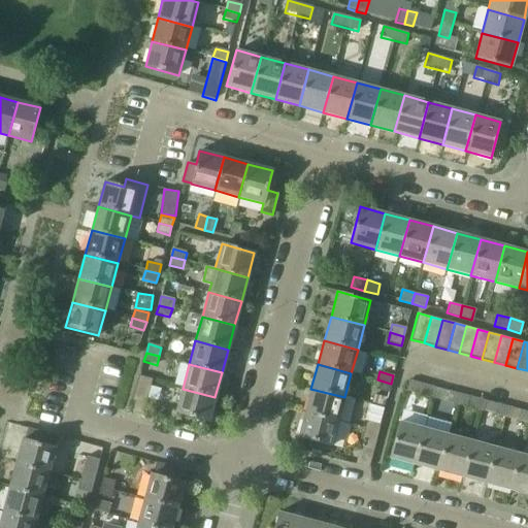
[(145,405),(152,381),(139,376),(132,402),(145,405)]
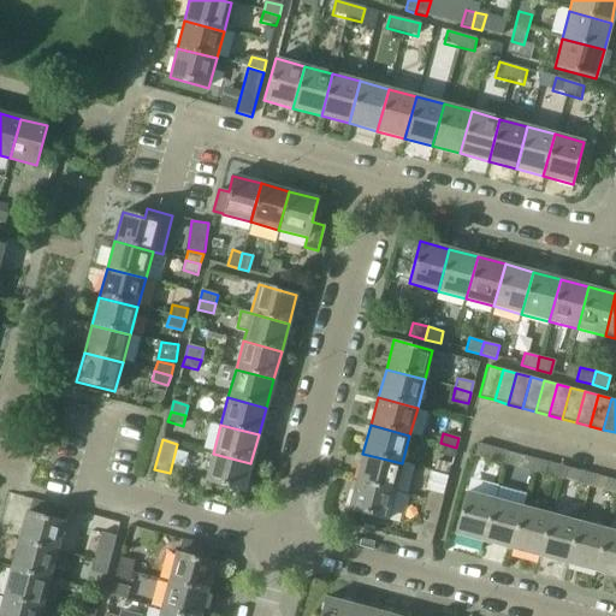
[(452,458),(456,448),(440,443),(437,455),(452,458)]
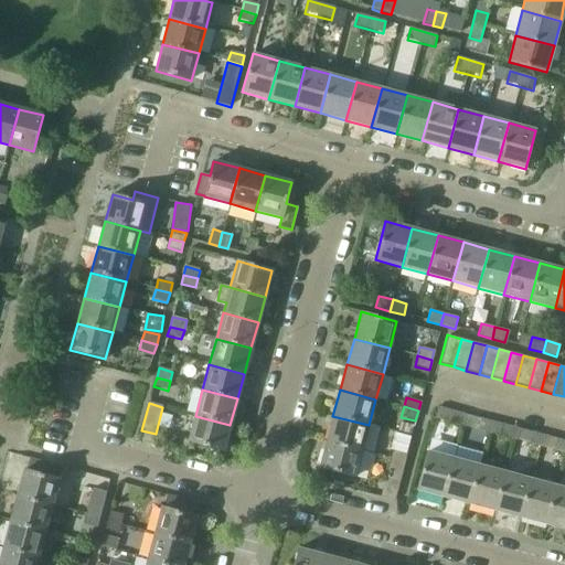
[(447,422),(450,411),(437,406),(434,418),(447,422)]
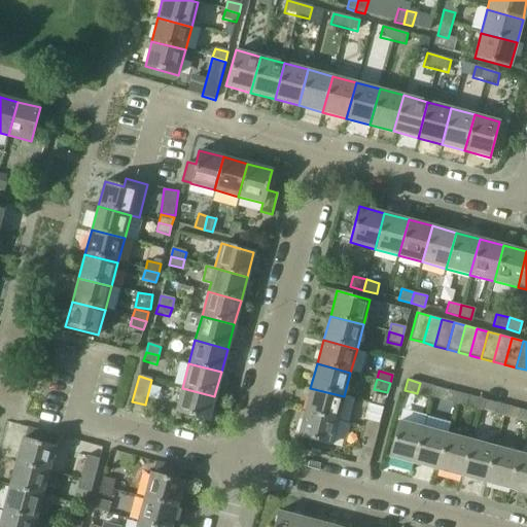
[(431,397),(434,386),(420,383),(417,393),(431,397)]
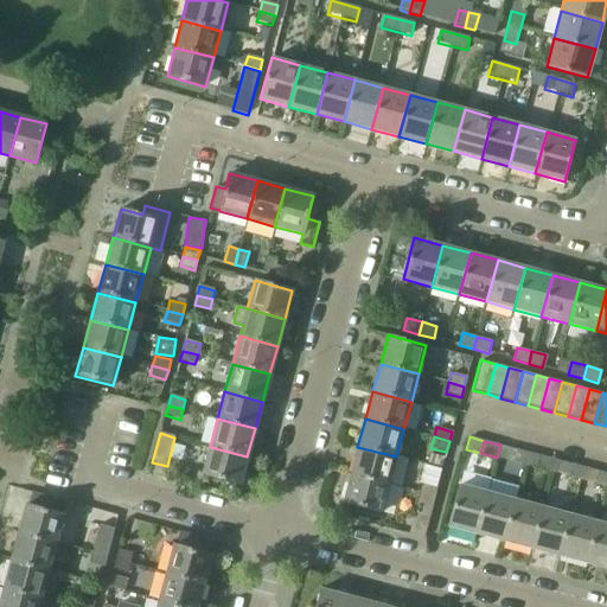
[(240,485),(247,457),(210,447),(202,474),(240,485)]
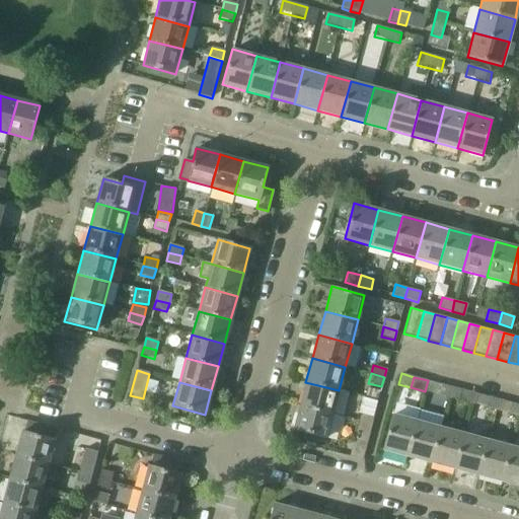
[(332,414),(339,390),(305,382),(299,405),(332,414)]
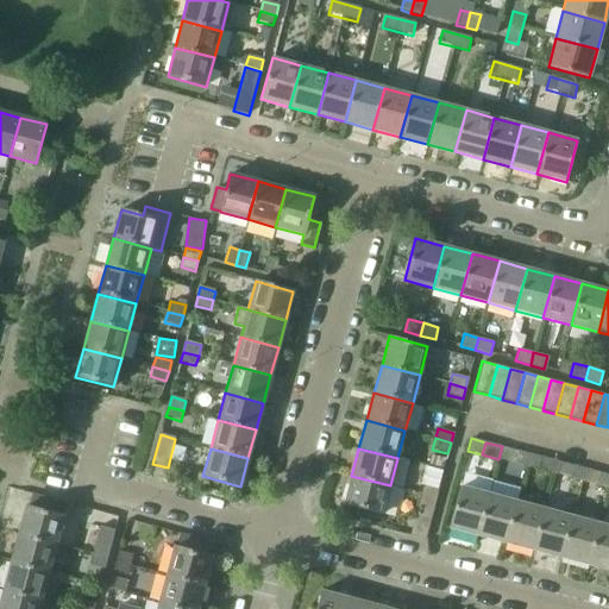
[(529,468),(533,454),(518,451),(514,463),(529,468)]
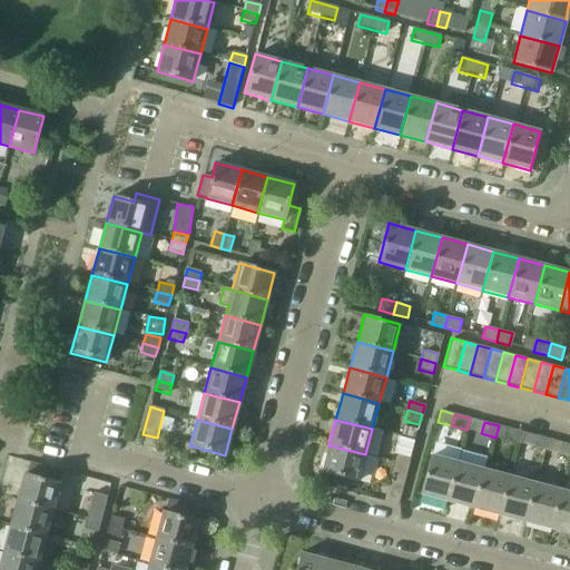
[(522,444),(524,433),(510,429),(508,441),(522,444)]
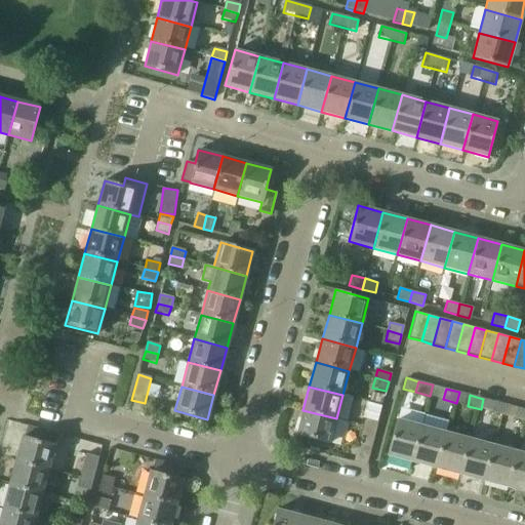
[(503,415),(507,405),(493,401),(490,412),(503,415)]
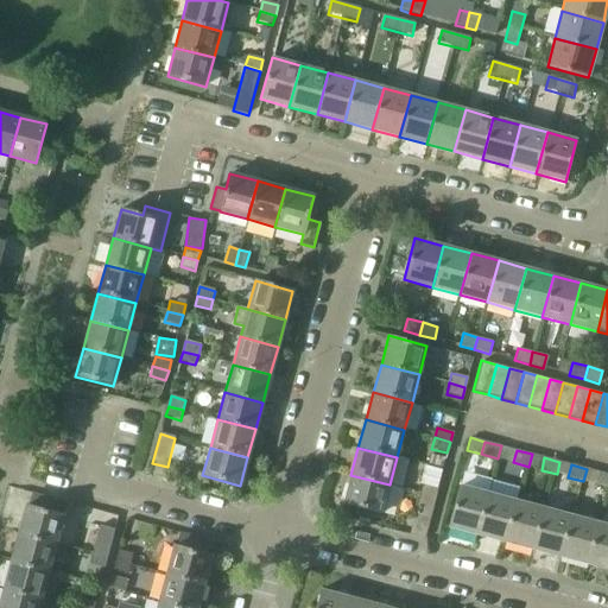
[(607,487),(607,474),(599,473),(596,485),(607,487)]
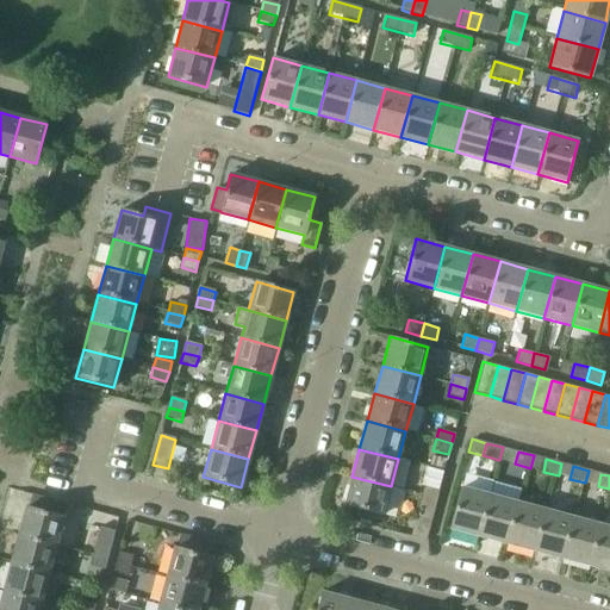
[(383,516),(391,486),(352,477),(344,505),(383,516)]
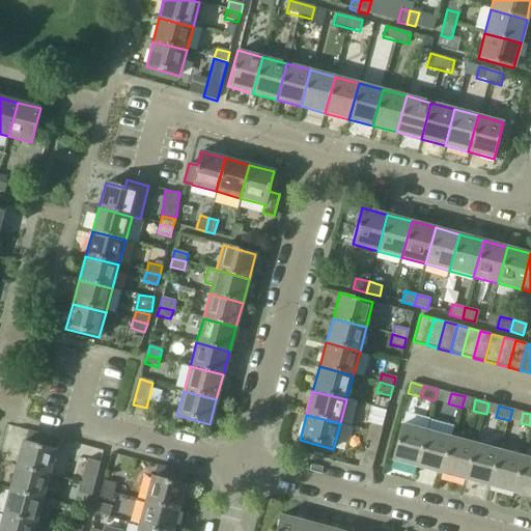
[(380,435),(382,425),(369,422),(366,430),(380,435)]
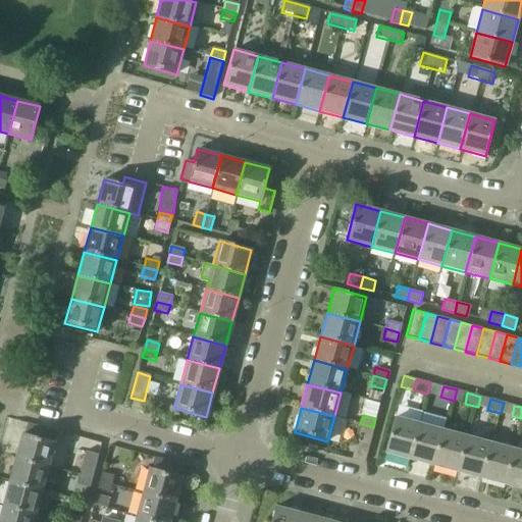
[(409,459),(418,423),(394,416),(384,453),(409,459)]
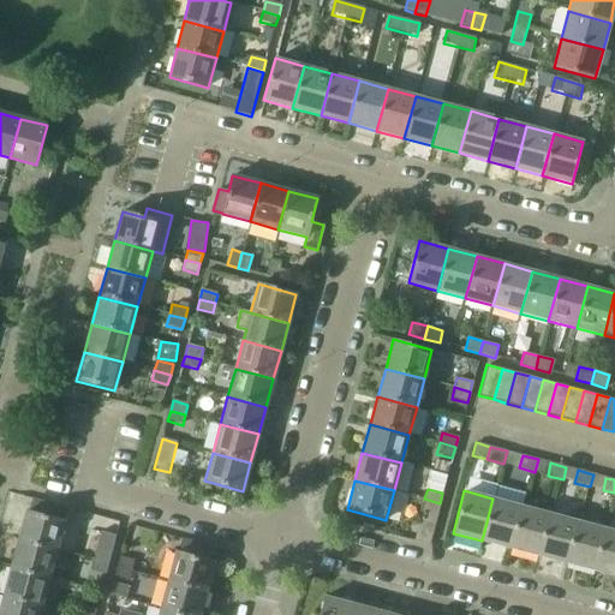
[(429,544),(440,503),(424,499),(413,541),(429,544)]
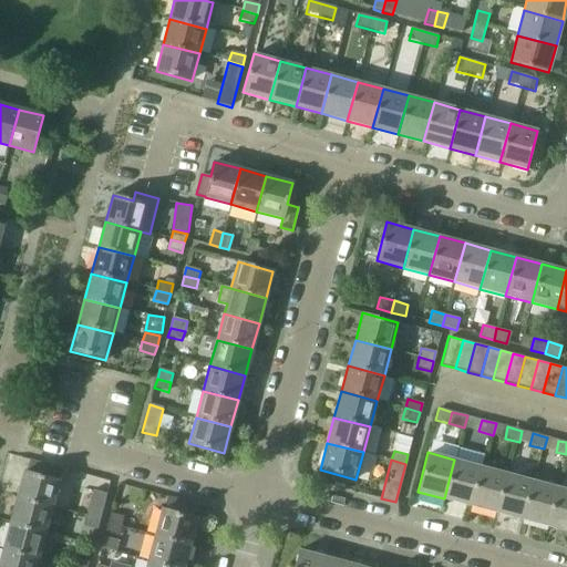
[(471,505),(481,466),(454,460),(444,498),(471,505)]
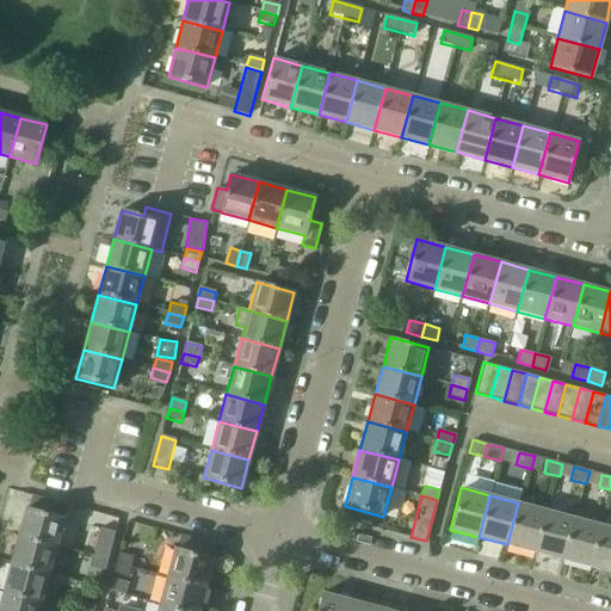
[(61,517),(65,504),(45,499),(42,512),(61,517)]
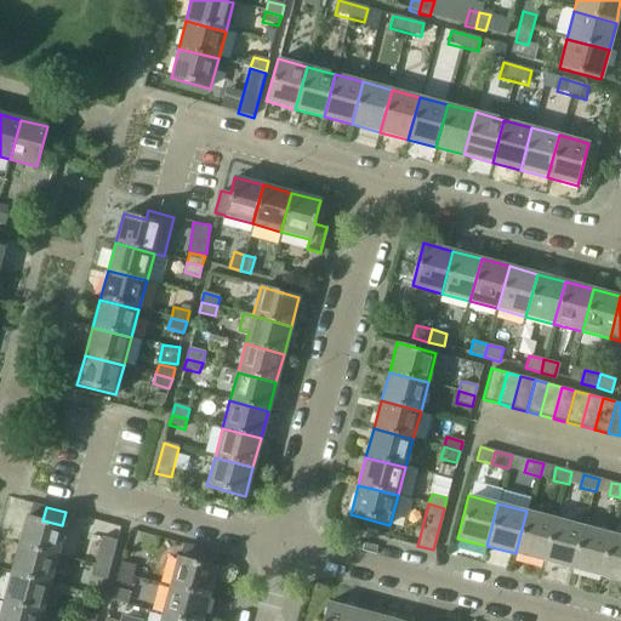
[(542,562),(554,518),(527,511),(516,553),(542,562)]
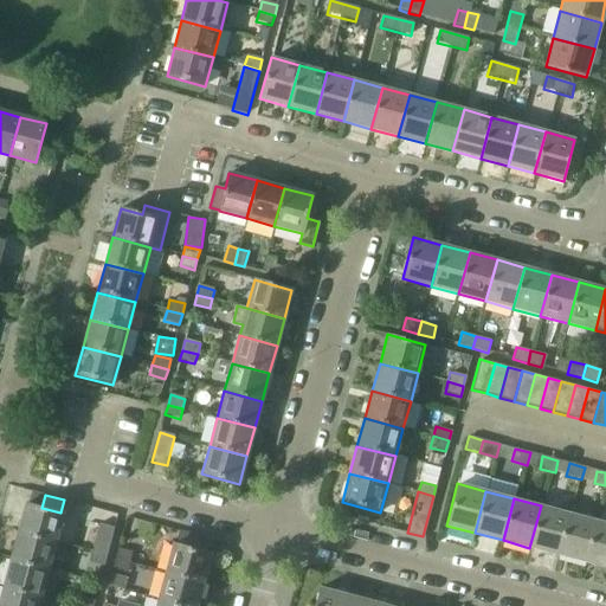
[(57,542),(64,514),(26,503),(18,532),(57,542)]
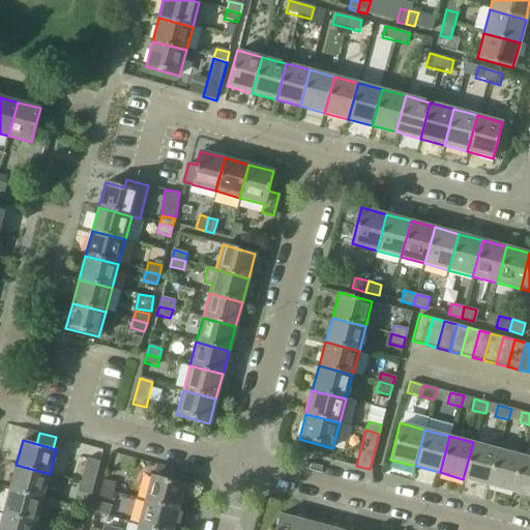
[(488,486),(497,449),(473,442),(463,479),(488,486)]
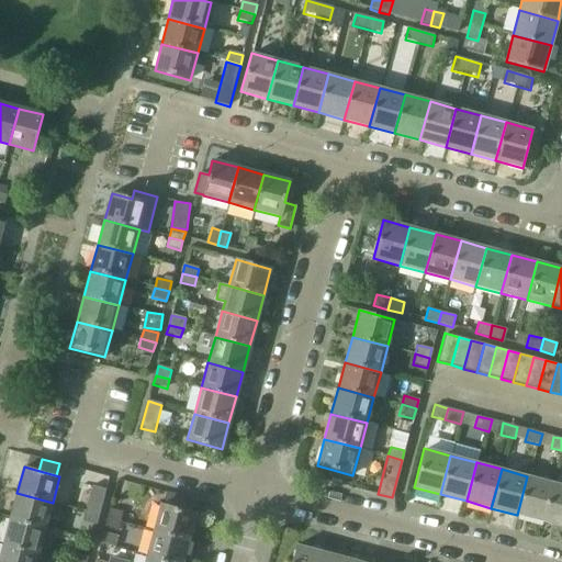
[(542,521),(552,483),(527,476),(517,515),(542,521)]
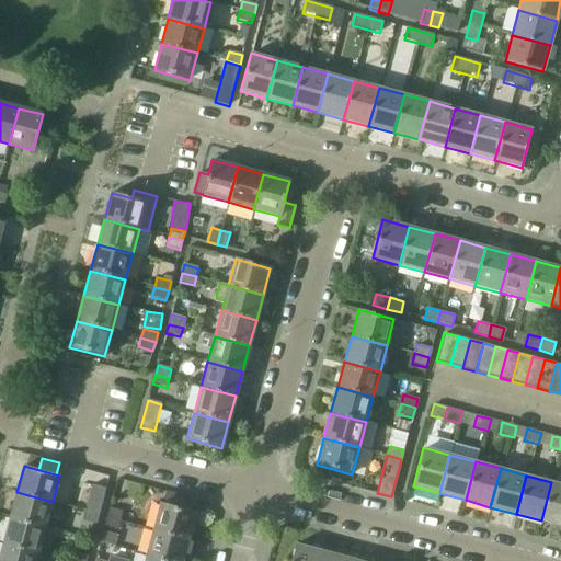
[(560,526),(560,484),(551,482),(541,521),(560,526)]
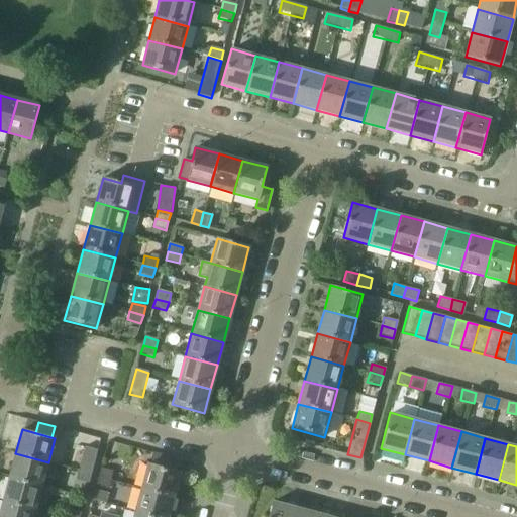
[(92,474),(98,451),(85,447),(79,471),(92,474)]
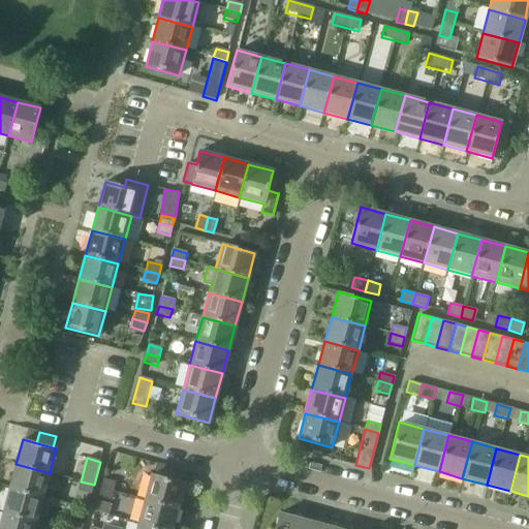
[(42,497),(50,473),(16,464),(9,489),(42,497)]
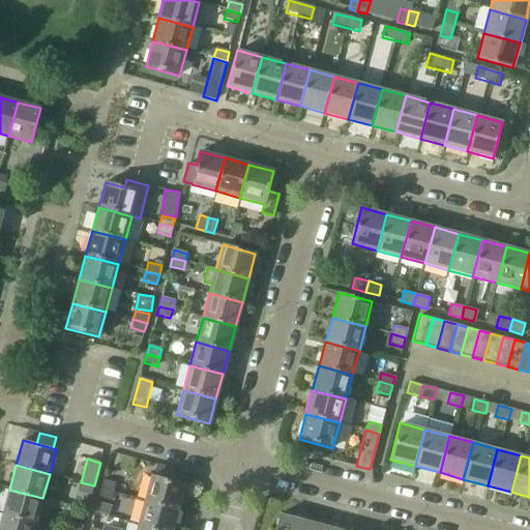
[(178,508),(184,484),(151,475),(145,500),(178,508)]
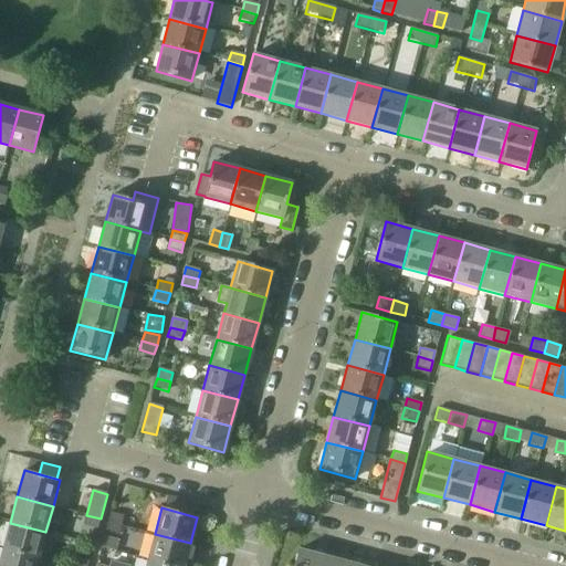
[(122,525),(124,514),(111,511),(107,521),(122,525)]
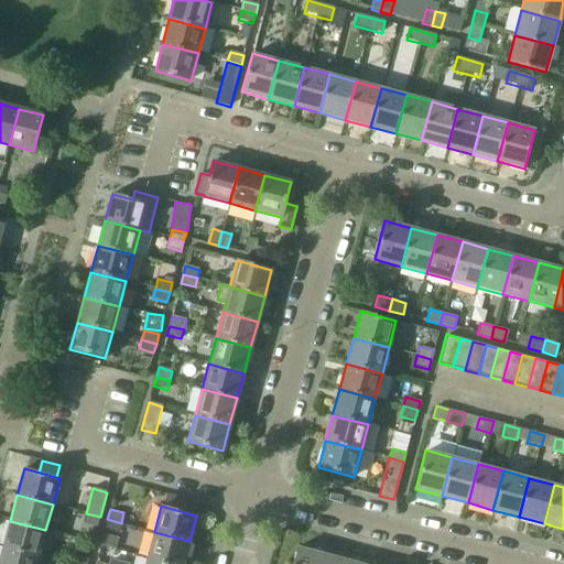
[(97,528),(100,517),(86,513),(83,524),(97,528)]
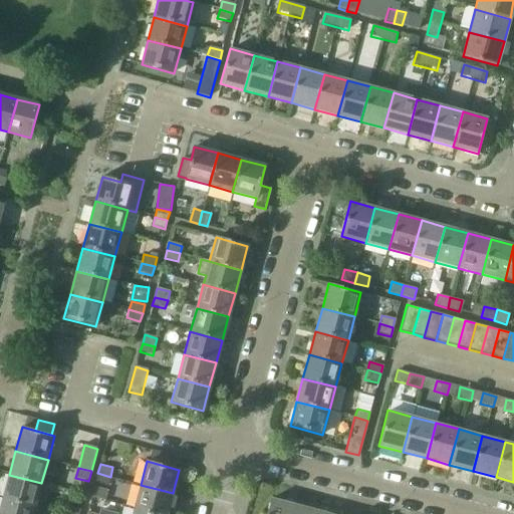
[(107,486),(110,477),(97,473),(94,483),(107,486)]
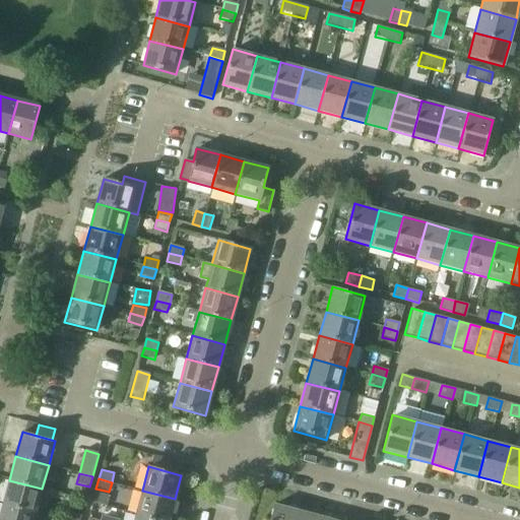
[(36,512),(42,489),(9,480),(3,504),(36,512)]
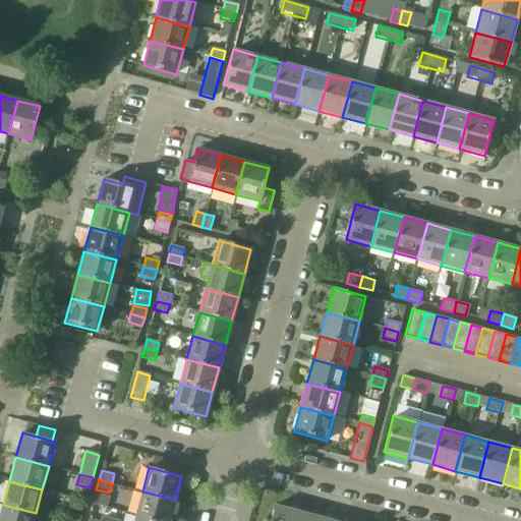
[(157,520),(169,520),(175,500),(142,491),(135,515),(157,520)]
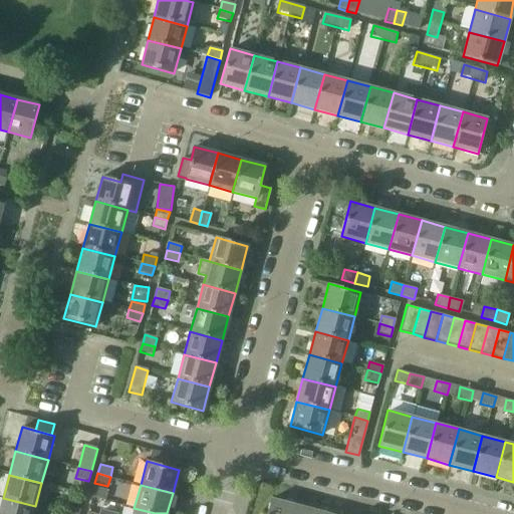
[(0,513),(33,513),(35,506),(3,498),(0,506),(0,513)]
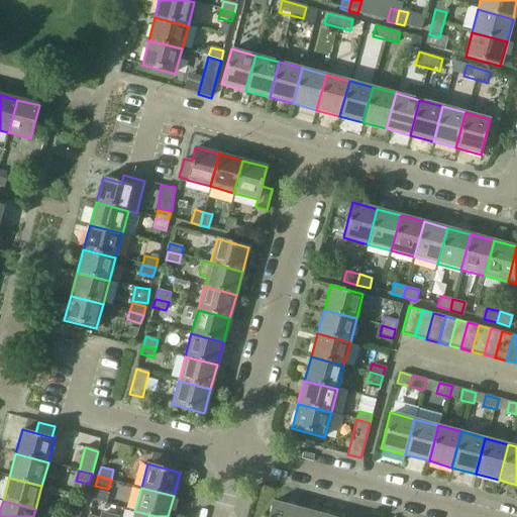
[(294,516),(296,508),(273,502),(268,516),(294,516)]
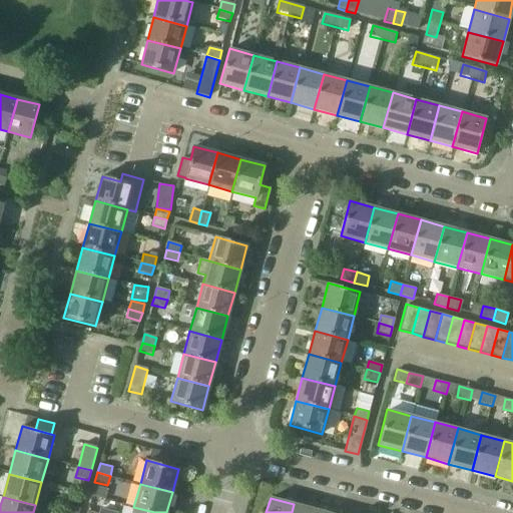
[(316,512),(317,511),(294,504),(292,512),(316,512)]
